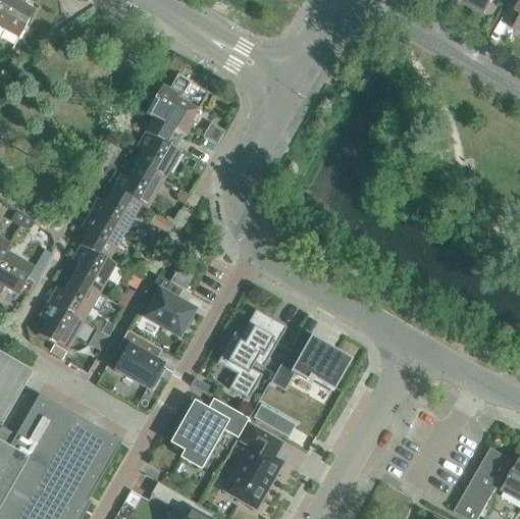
[(0,0),(0,27),(18,38),(36,8),(22,0),(0,0)]
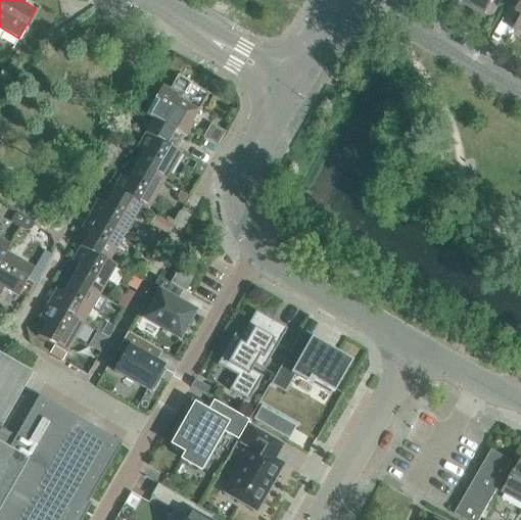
[(468,0),(487,11),(492,0),(468,0)]
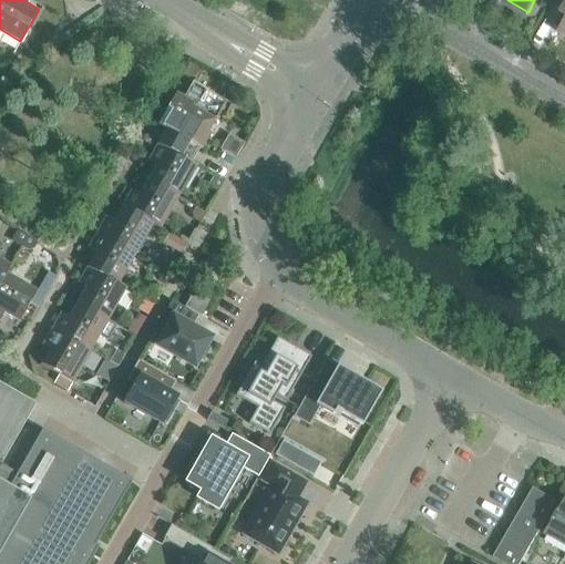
[(564,2),(556,20),(554,23),(560,27),(558,29),(564,32),(564,2)]
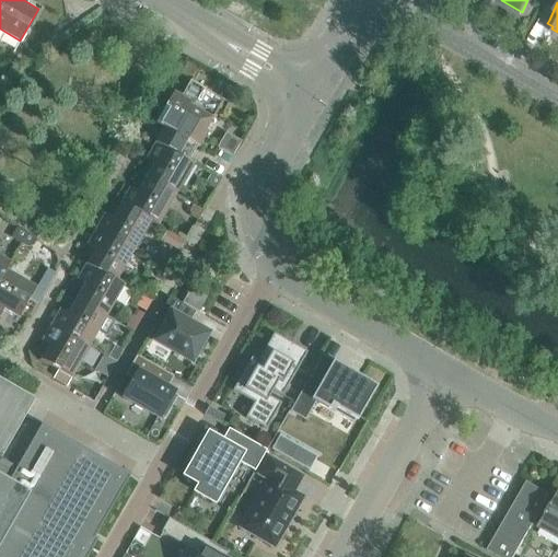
[(165,126),(157,140),(190,160),(217,115),(221,118),(230,102),(192,80),(183,94),(175,90),(158,122),(165,126)]
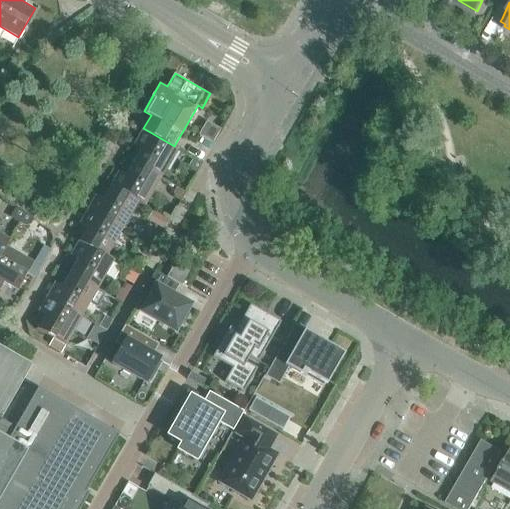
[(209,119),(203,132),(217,138),(222,125),(209,119)]
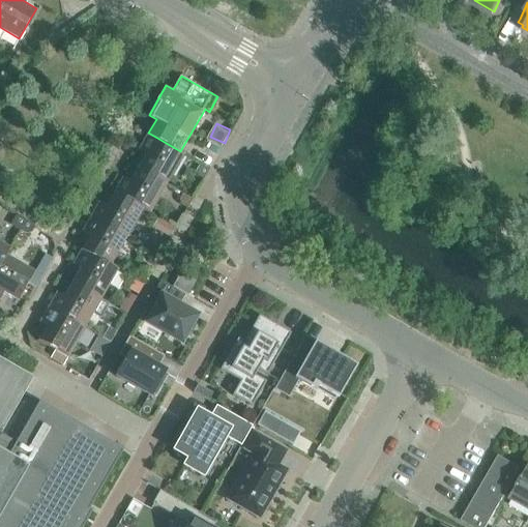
[(185,154),(180,151),(148,133),(140,148),(146,151),(138,166),(169,183),(185,154)]
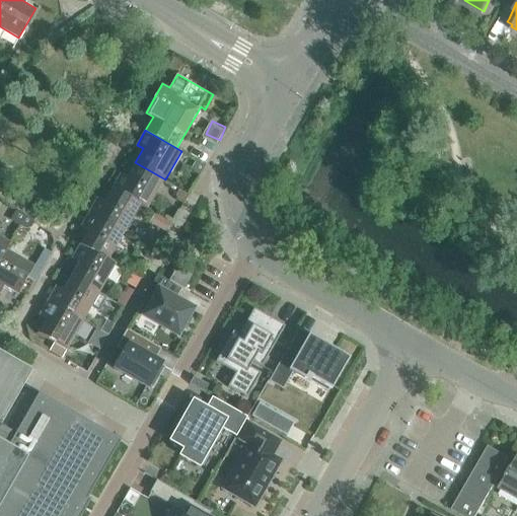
[(201,174),(206,165),(197,159),(194,165),(195,171),(201,174)]
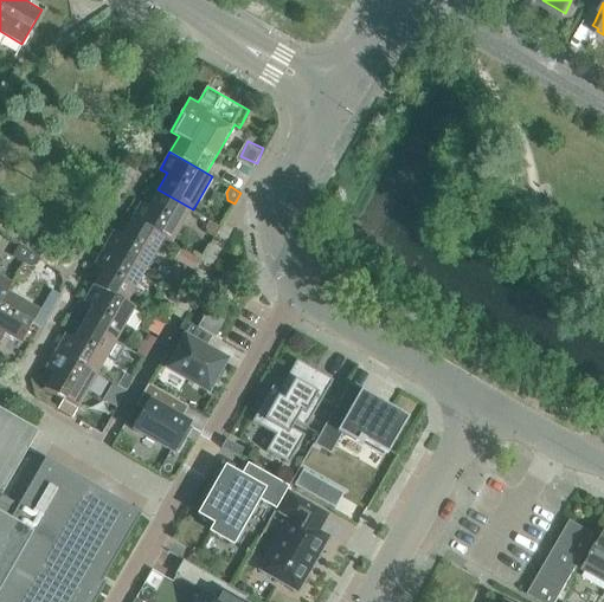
[(148,206),(141,202),(132,218),(166,238),(173,243),(193,209),(158,189),(148,206)]
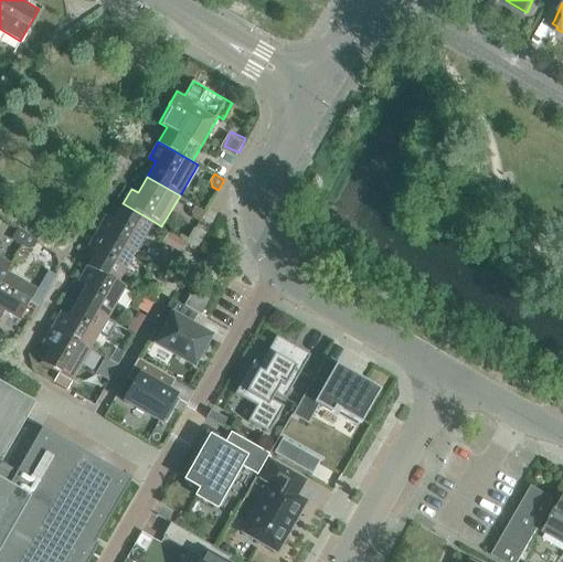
[(137,252),(155,222),(123,203),(114,219),(105,214),(96,230),(137,252)]
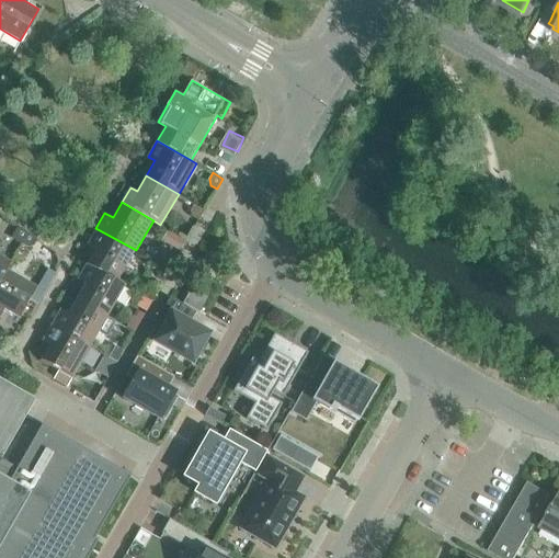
[(200,219),(205,208),(195,203),(192,209),(193,215),(200,219)]
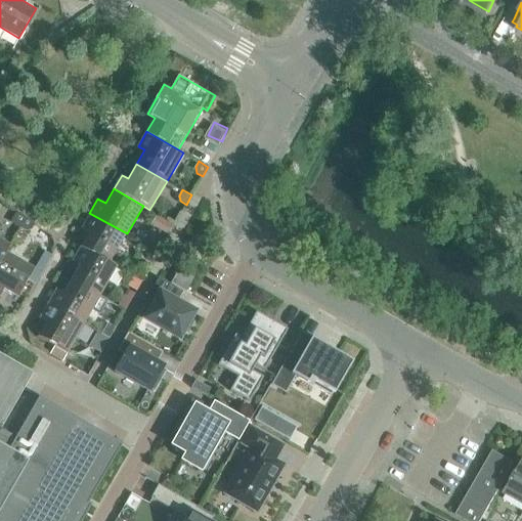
[(17,209),(17,210),(14,215),(15,221),(20,225),(27,215),(17,209)]
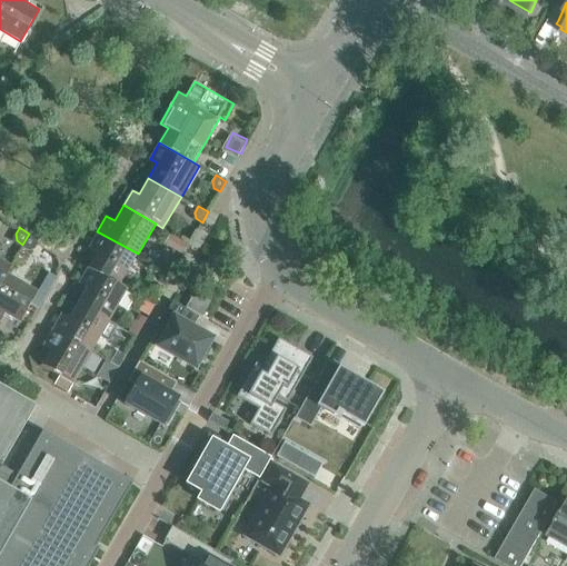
[(121,283),(138,254),(97,231),(88,247),(97,251),(89,265),(121,283)]
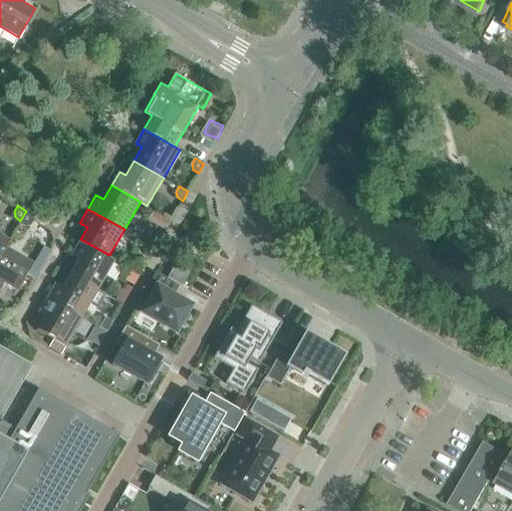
[(35,218),(26,211),(20,221),(25,224),(31,223),(35,218)]
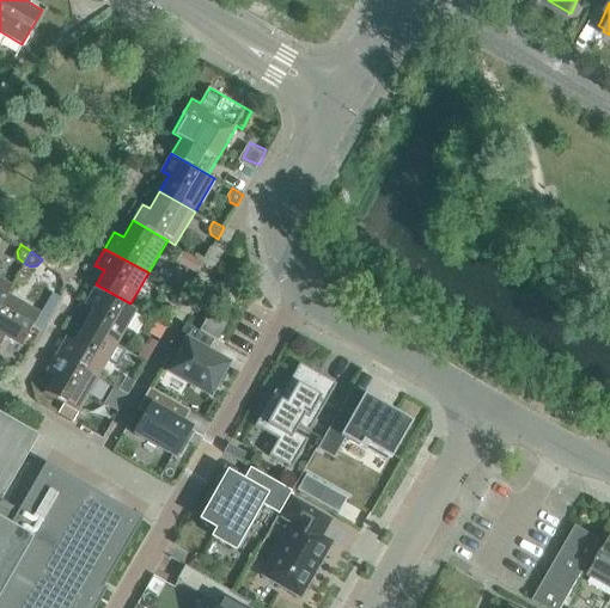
[(199,271),(205,260),(194,255),(190,262),(191,268),(199,271)]
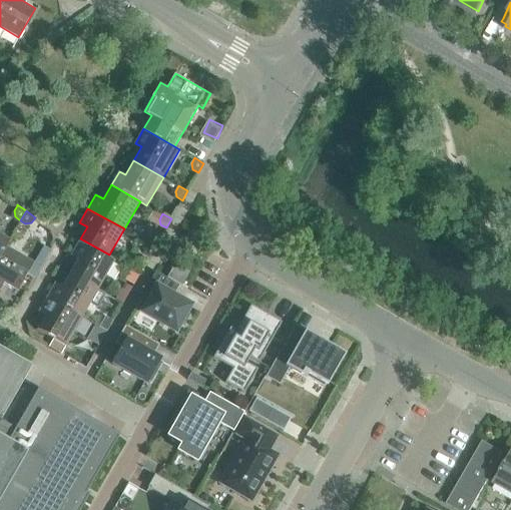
[(0,231),(0,258),(7,245),(11,238),(0,231)]
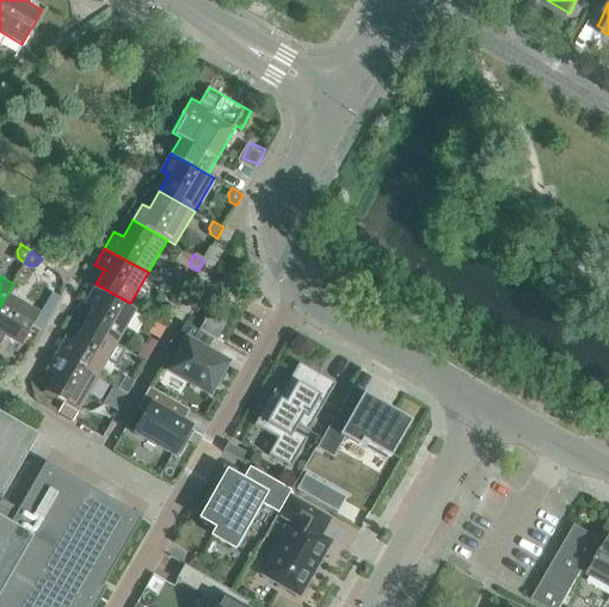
[(93,308),(84,323),(117,344),(137,308),(130,303),(96,284),(85,303),(93,308)]
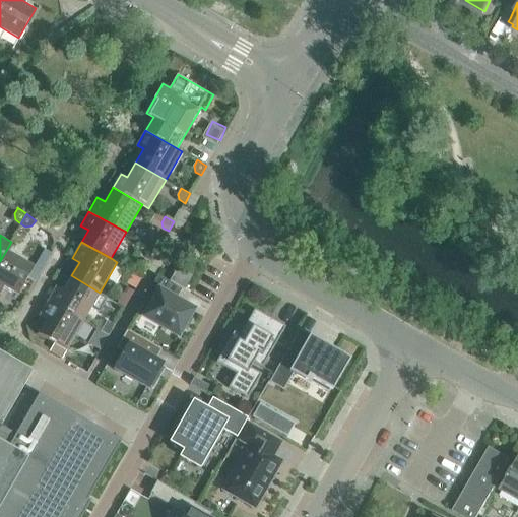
[(152,259),(157,250),(148,245),(145,250),(146,256),(152,259)]
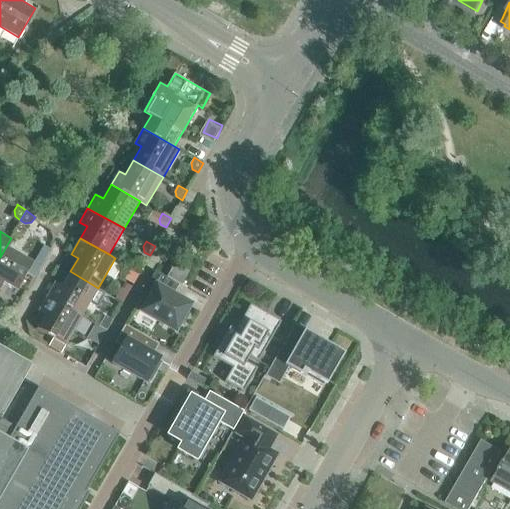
[(7,245),(0,257),(0,285),(3,281),(17,289),(33,260),(7,245)]
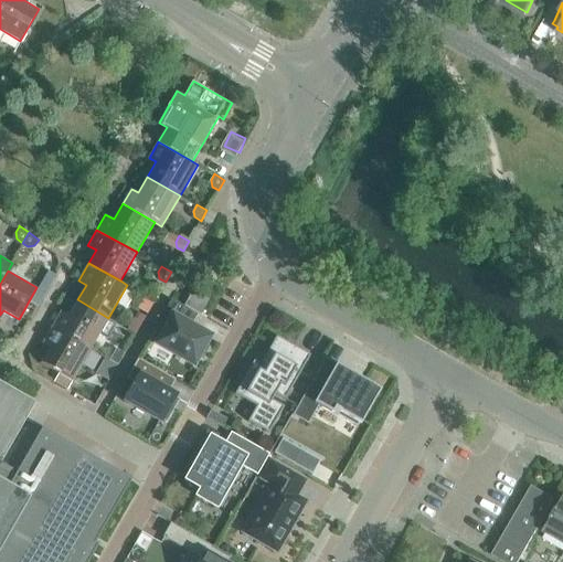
[(193,287),(184,303),(202,313),(211,298),(193,287)]
